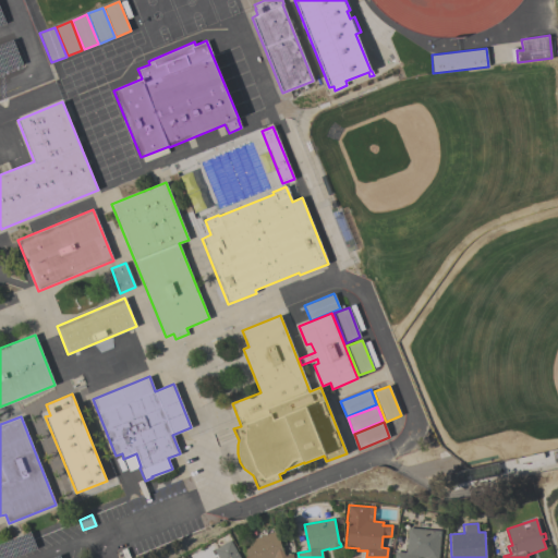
[(438,557),(426,557),(419,557),(417,557),(393,557),(395,552),(405,553),(408,528),(440,531),(438,557)]
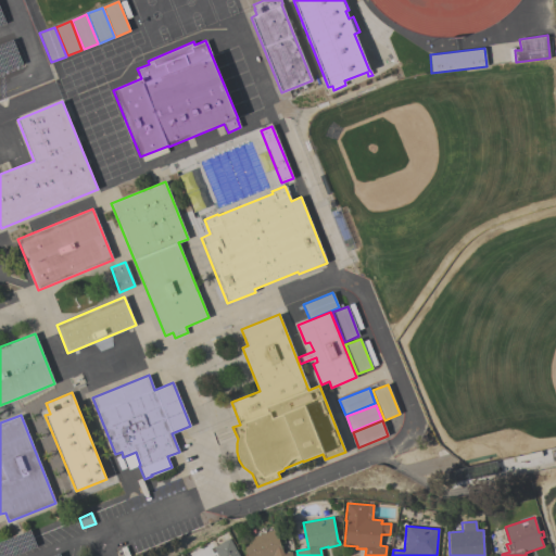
[(247,555),(241,541),(275,529),(283,554),(290,552),(291,555),(247,555)]
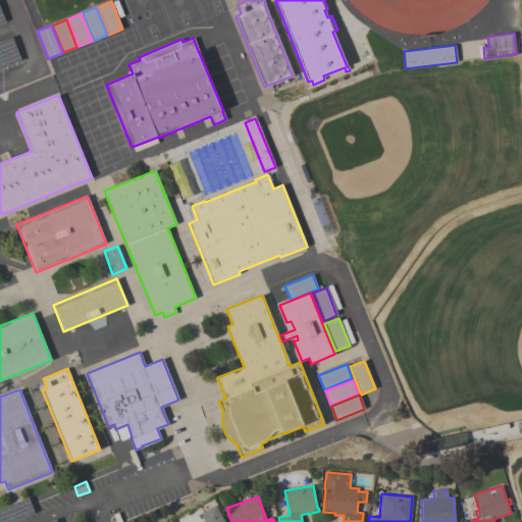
[(223,521),(204,521),(200,514),(215,506),(223,521)]
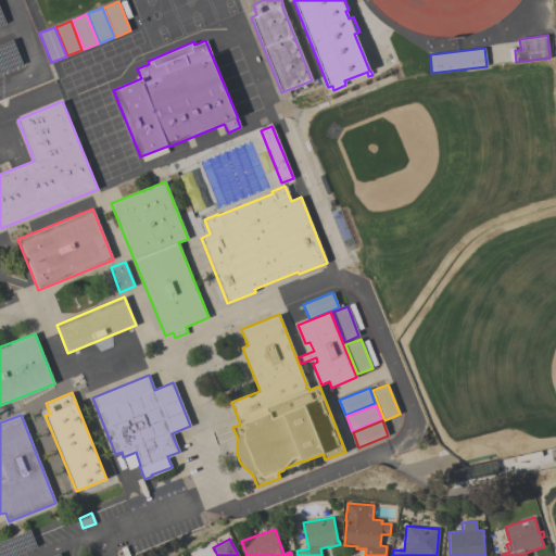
[(129,555),(123,555),(121,548),(126,546),(129,555)]
